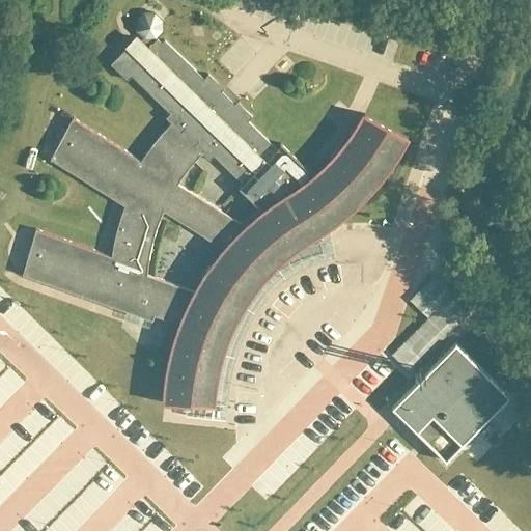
[(170,124),(161,135),(155,142),(149,148),(144,156),(140,163),(72,119),(50,160),(49,161),(123,207),(121,214),(119,220),(117,226),(116,232),(114,239),(113,245),(111,252),(110,258),(34,231),(22,277),(151,323),(154,317),(179,327),(177,334),(174,342),(172,351),(170,358),(168,366),(167,373),(166,382),(165,390),(164,397),(164,406),(186,407),(185,418),(225,422),(226,407),(213,406),(214,398),(214,390),(216,383),(217,375),(219,367),(220,360),(223,353),(225,345),(228,338),(231,331),(234,324),(239,316),(243,309),(247,303),(251,296),(256,289),(261,283),(267,277),(272,272),(277,267),(282,261),(288,257),(294,252),(300,248),(306,244),(308,242),(312,248),(322,242),(317,236),(319,235),(319,234),(330,228),(337,223),(343,218),(351,212),(357,205),(363,200),(369,193),(374,187),(380,180),(385,174),(390,167),(394,161),(399,154),(403,146),(407,139),(364,116),(360,123),(356,130),(352,137),(346,143),(341,149),(336,156),(331,162),(326,168),(319,173),(313,178),(280,146),(275,150),(247,123),(251,118),(235,104),(233,106),(221,93),(223,91),(207,76),(203,81),(164,43),(161,46),(156,40),(155,39),(162,32),(162,23),(154,16),(144,16),(137,23),(137,33),(144,40),(140,45),(135,39),(134,40),(140,48),(135,53),(128,47),(110,66),(127,82),(131,78),(169,115),(165,119),(170,124)]
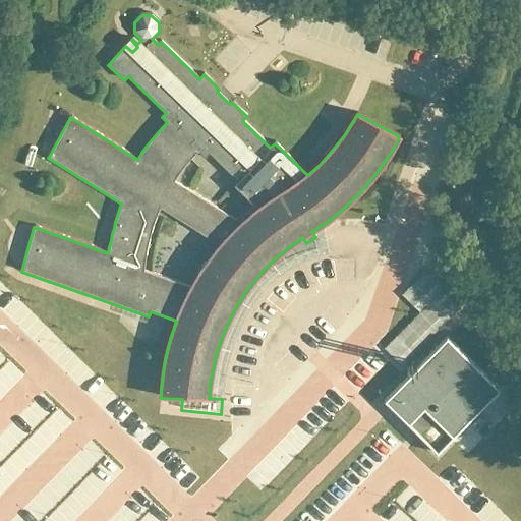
[(423,271),(399,296),(417,313),(383,349),(400,365),(460,306),(423,271)]
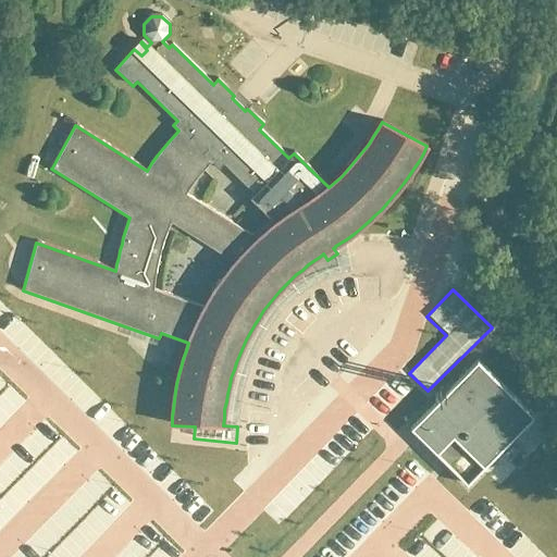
[(477,362),(410,430),(467,486),(534,418),(477,362)]
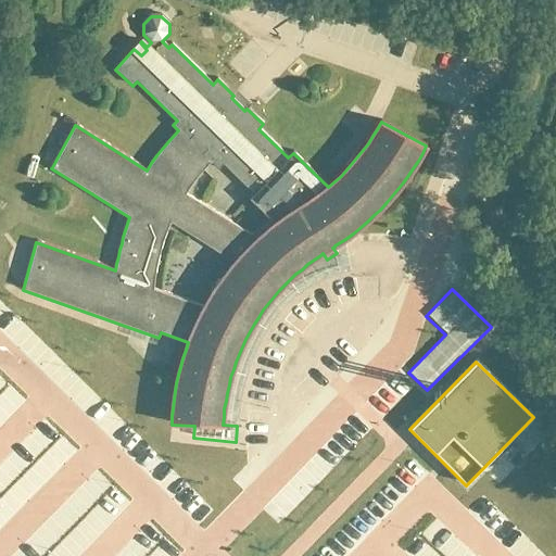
[(276,485),(255,503),(265,514),(286,496),(276,485)]
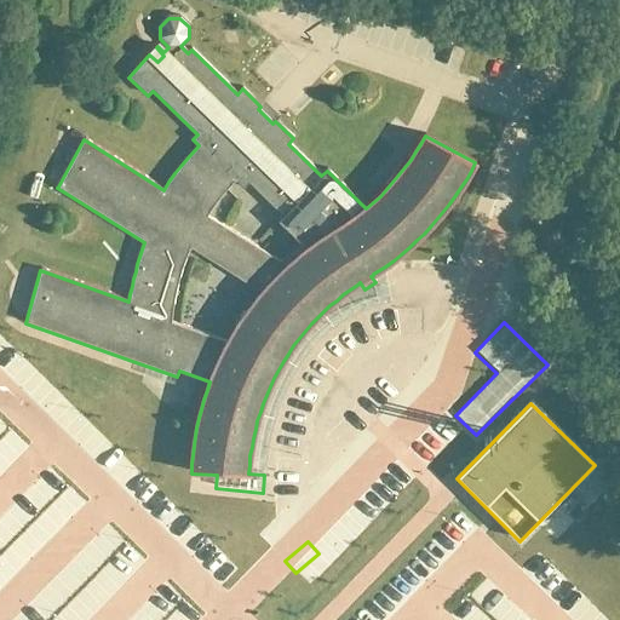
[(308,579),(299,587),(315,603),(323,595),(308,579)]
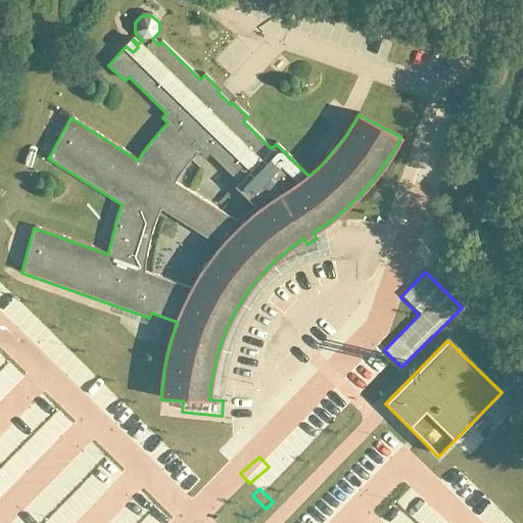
[(522,522),(522,492),(503,509),(500,505),(486,514),(493,522),(522,522)]
